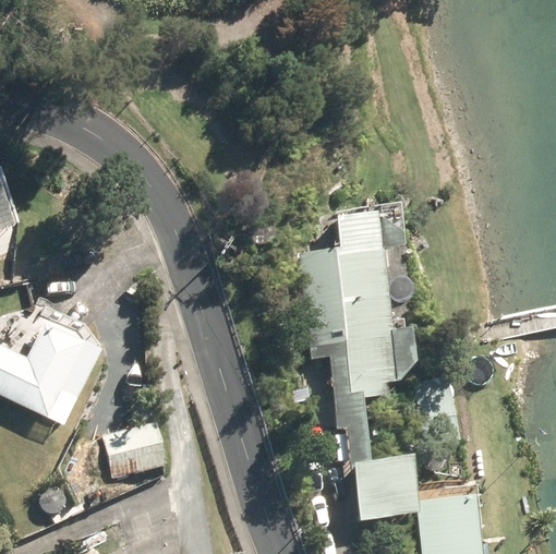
[(0,228),(22,220),(0,166),(0,228)]
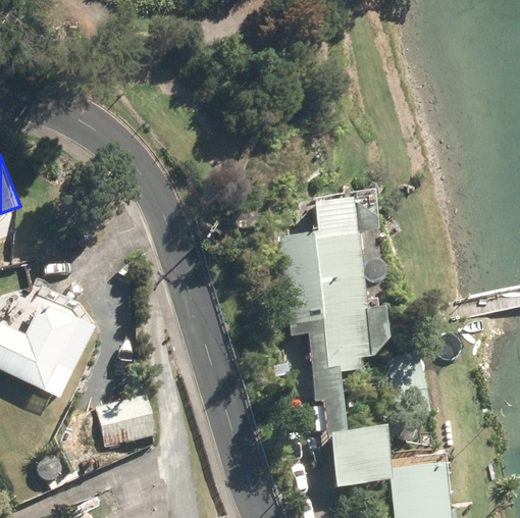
[(316,201),(319,230),(282,234),(293,334),(308,332),(316,401),(327,400),(336,486),(391,481),(385,428),(348,431),(342,371),(361,369),(360,358),(374,357),(387,341),(383,306),(378,307),(377,297),(366,299),(360,232),(379,230),(376,196),(316,201)]
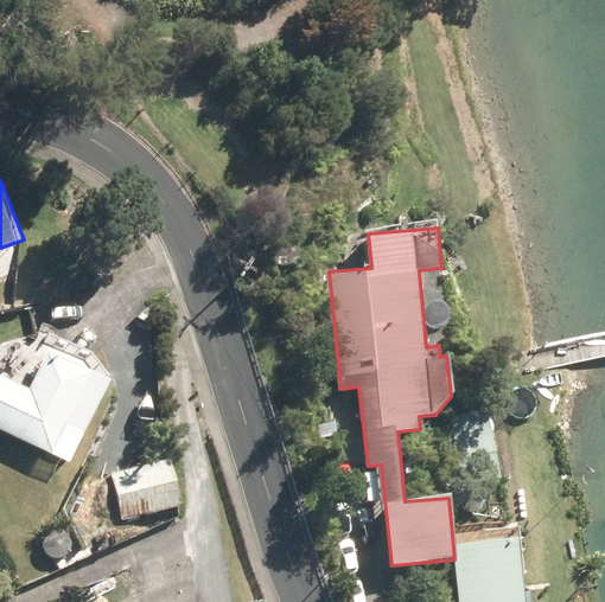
[(0,427),(52,452),(55,447),(68,454),(102,379),(46,352),(30,386),(0,372),(0,427)]
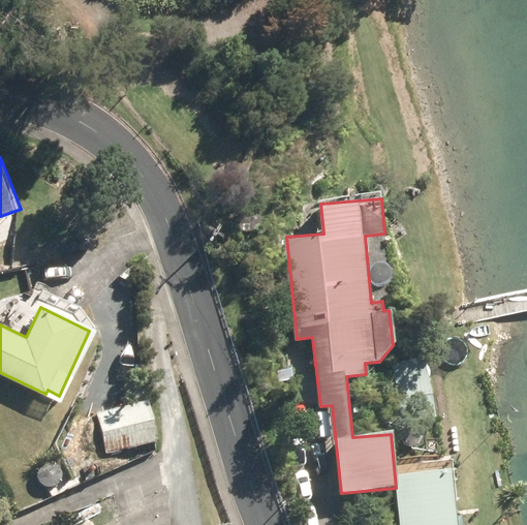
[(436,414),(425,356),(389,363),(400,422),(436,414)]
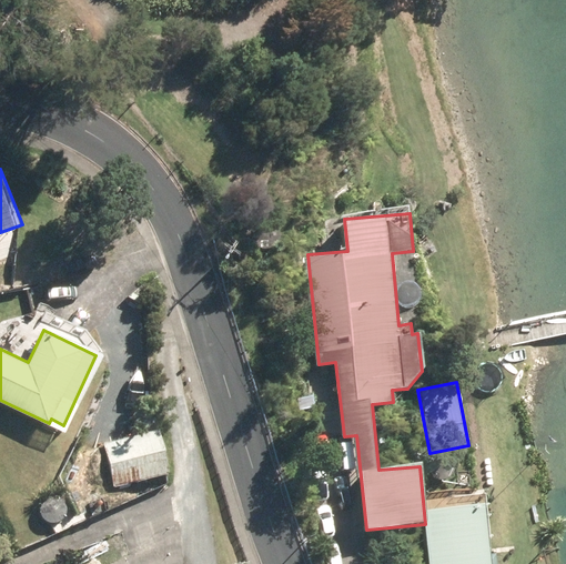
[(108,440),(118,484),(170,471),(160,426),(108,440)]
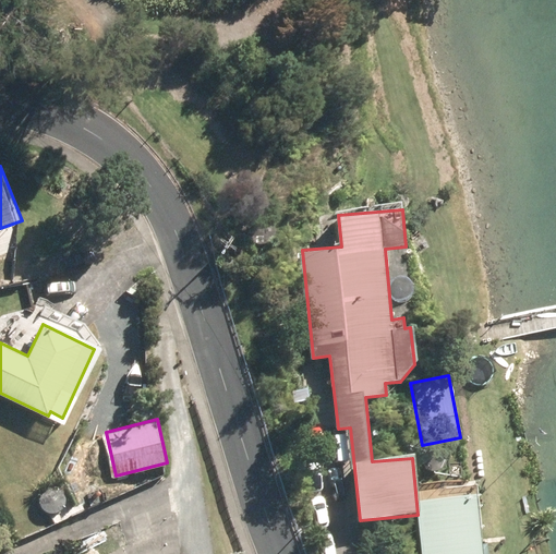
[(103,473),(80,481),(85,502),(109,494),(103,473)]
